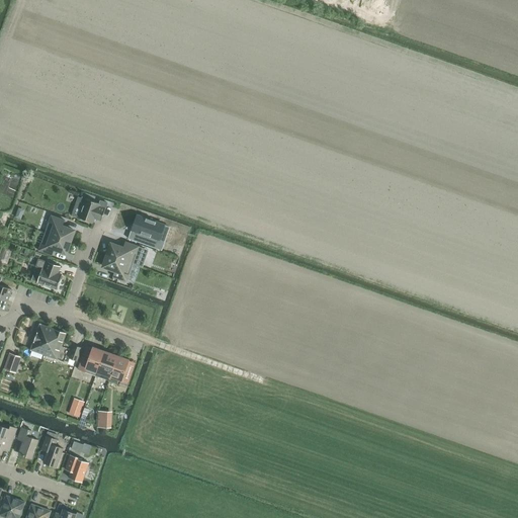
[(107,203),(101,201),(100,203),(86,198),(82,207),(76,205),(72,214),(79,218),(93,223),(95,219),(101,222),(107,203)]
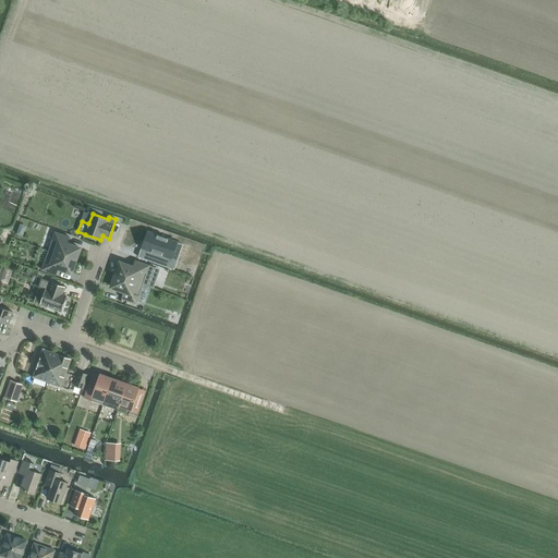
[(48,251),(75,261),(80,249),(68,244),(70,238),(55,232),(48,251)]
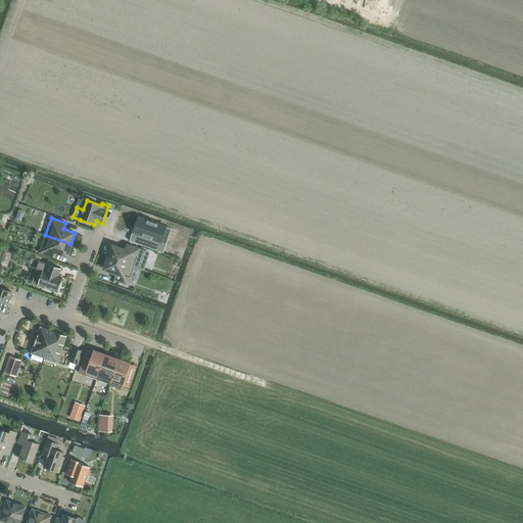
[(137,234),(134,243),(156,251),(161,239),(167,241),(171,230),(164,228),(165,227),(139,218),(134,233),(137,234)]
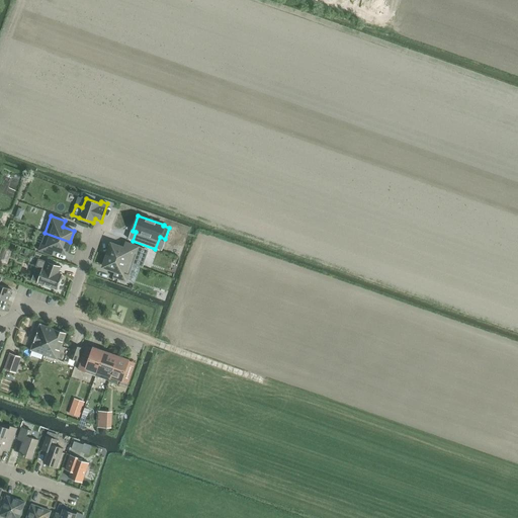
[(38,251),(52,256),(55,250),(66,254),(70,242),(45,233),(38,251)]
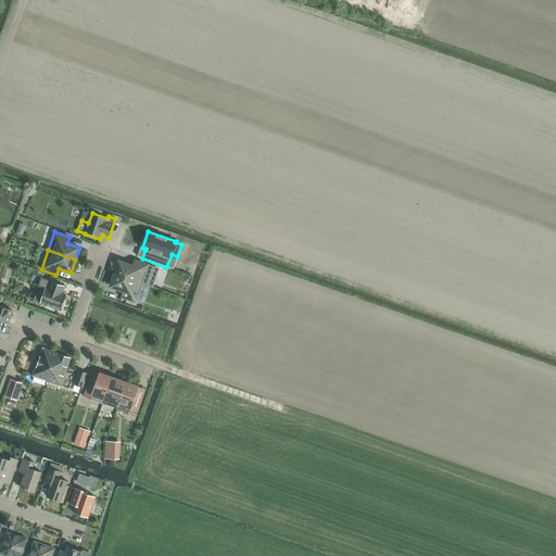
[(115,274),(142,283),(150,265),(135,260),(133,266),(119,262),(115,274)]
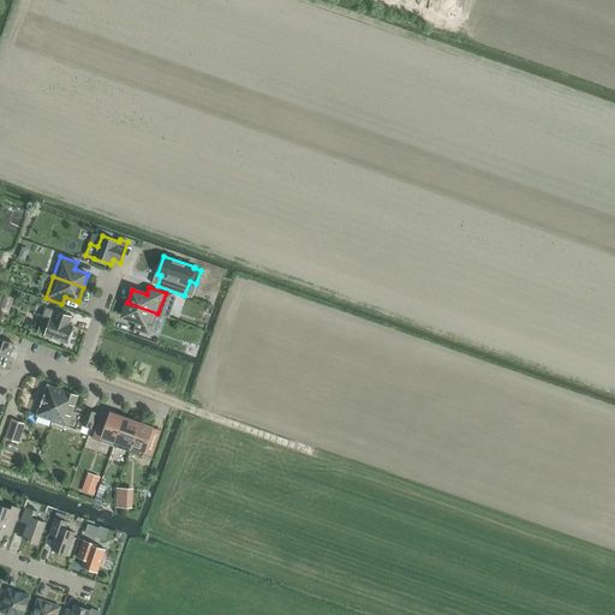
[(135,329),(150,335),(157,314),(127,303),(123,317),(137,322),(135,329)]
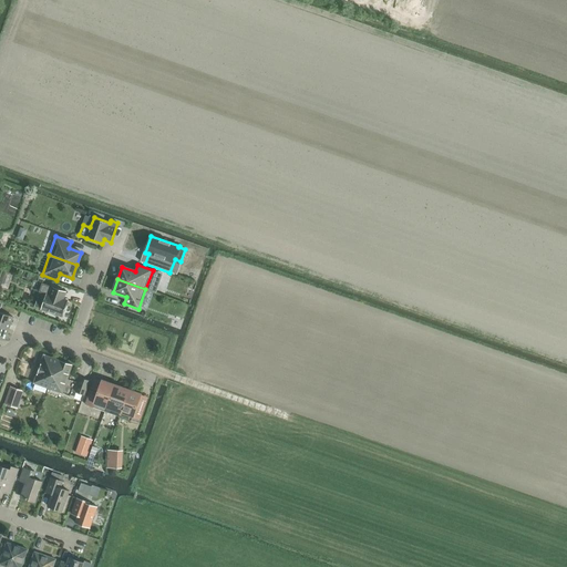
[(41,310),(62,317),(68,301),(63,299),(65,292),(42,284),(40,292),(47,295),(41,310)]
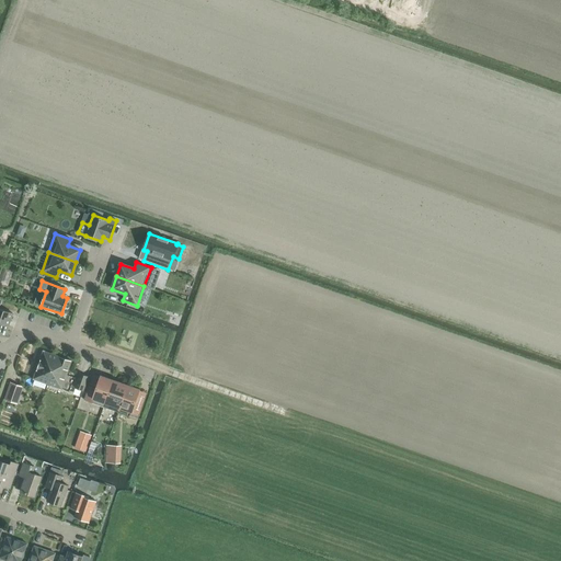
[(0,322),(9,327),(13,313),(0,309),(0,322)]
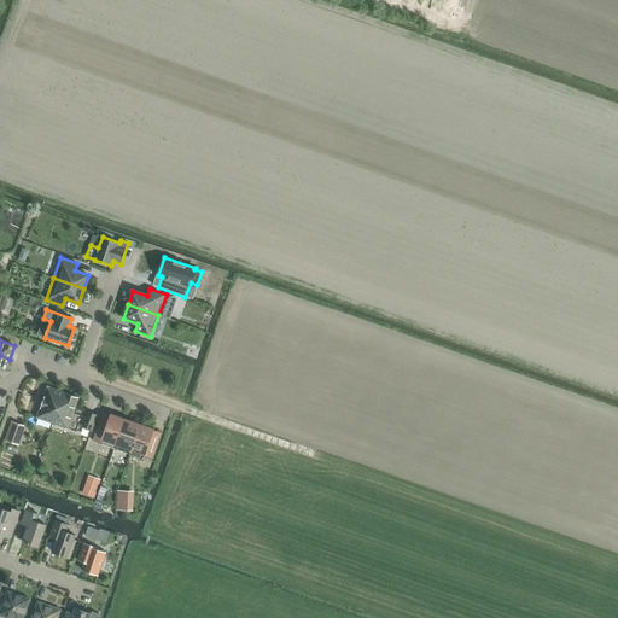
[(52,424),(63,392),(48,386),(38,418),(52,424)]
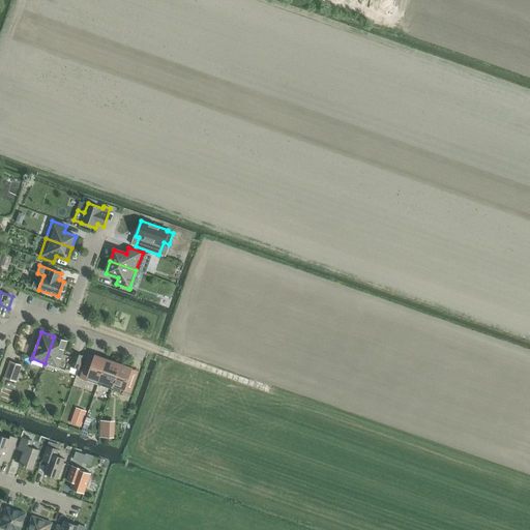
[(54,336),(45,363),(58,367),(67,342),(54,336)]
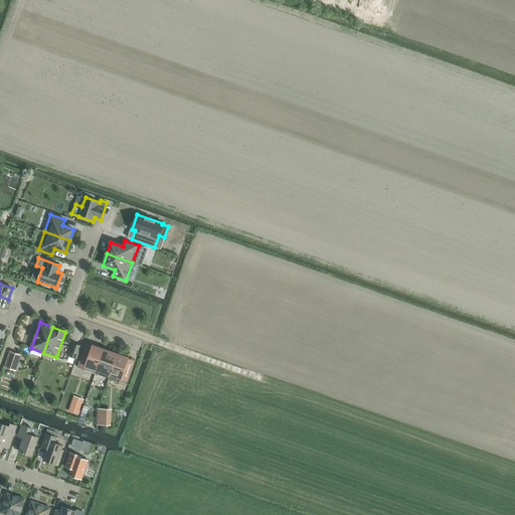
[(76,359),(80,346),(73,343),(68,356),(76,359)]
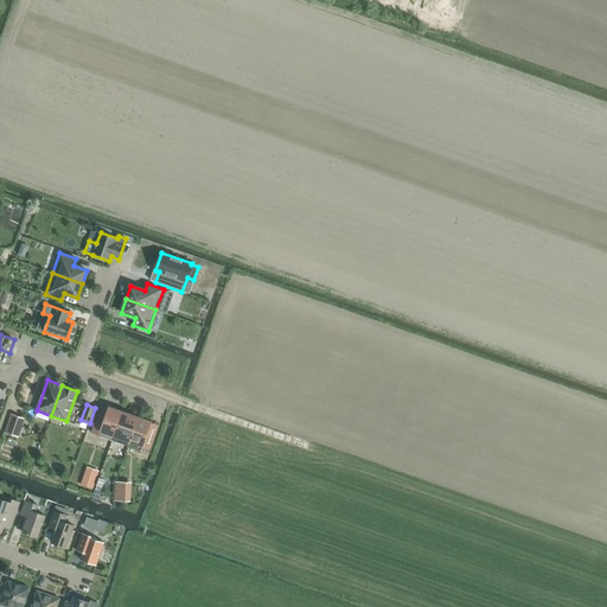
[(122,413),(108,408),(103,422),(96,419),(91,434),(113,441),(122,413)]
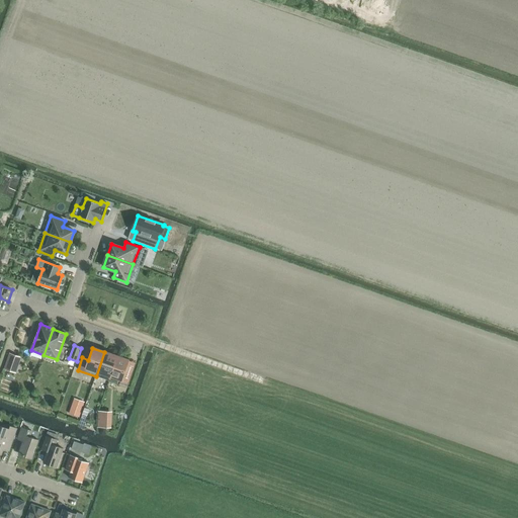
[(117,357),(104,352),(96,376),(109,380),(117,357)]
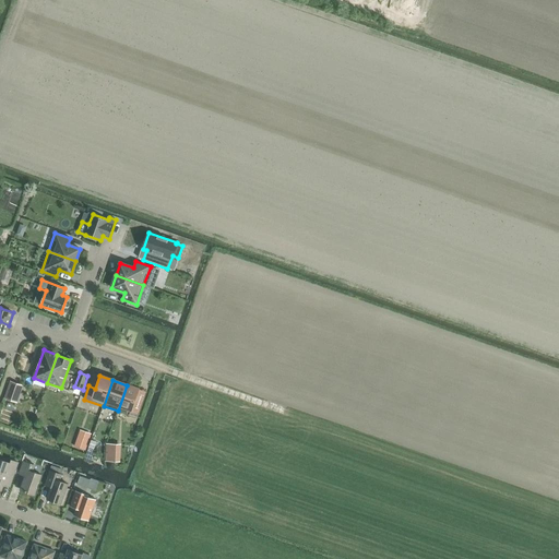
[(20,394),(23,385),(11,381),(4,399),(12,401),(15,393),(20,394)]
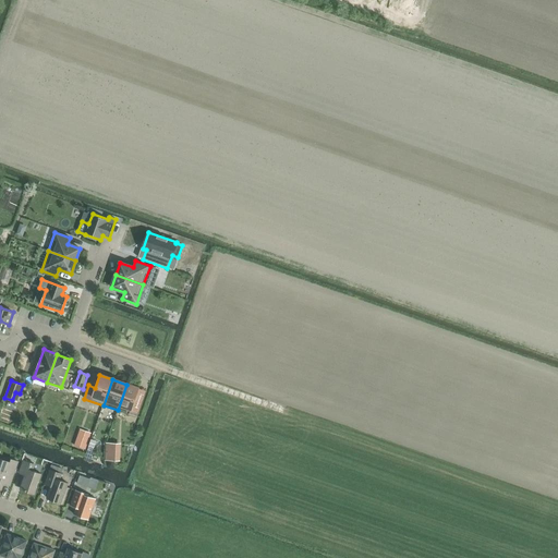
[(138,389),(126,385),(118,410),(136,417),(141,403),(134,401),(138,389)]
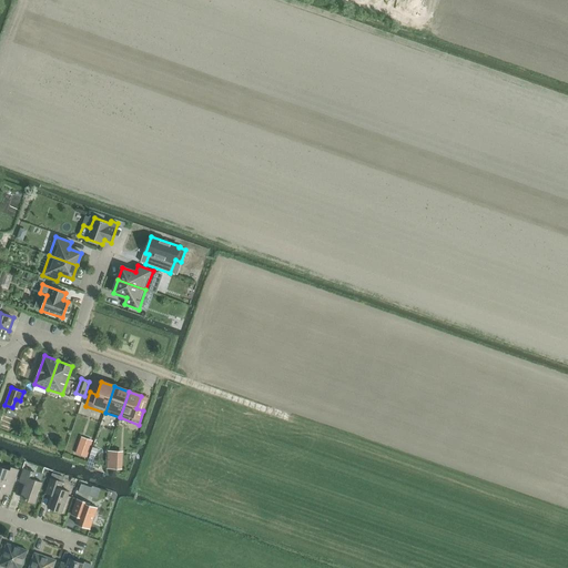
[(90,447),(80,444),(75,454),(85,457),(90,447)]
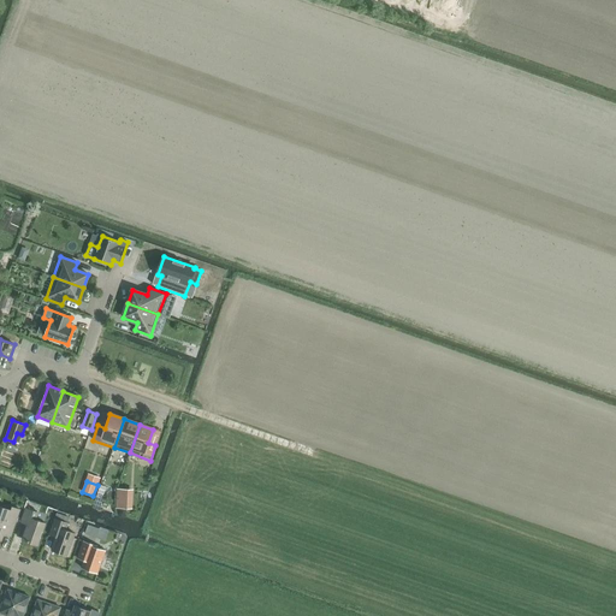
[(118,490),(117,508),(130,508),(130,501),(128,501),(128,490),(118,490)]
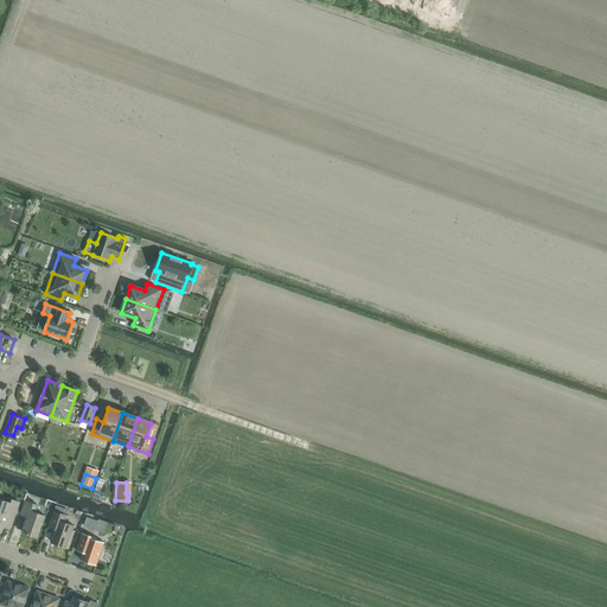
[(0,531),(1,532),(4,525),(11,528),(19,502),(12,499),(11,503),(0,498),(0,531)]
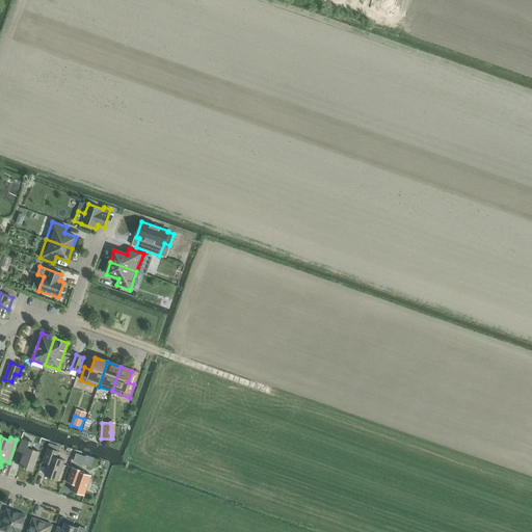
[(31,449),(33,443),(22,439),(18,451),(23,453),(19,466),(33,471),(40,452),(31,449)]
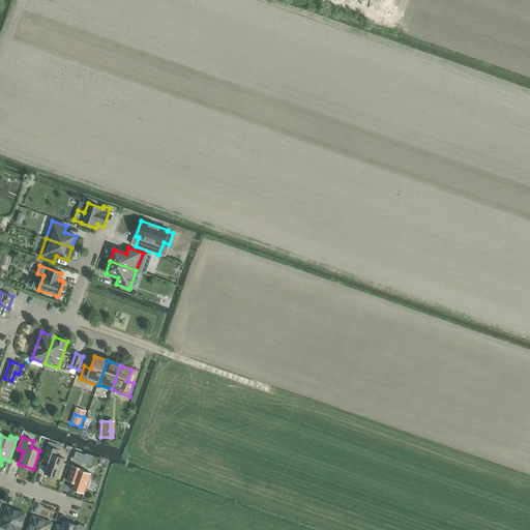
[(57,449),(59,445),(57,444),(49,441),(42,461),(48,463),(45,473),(58,478),(65,458),(58,455),(60,450),(57,449)]
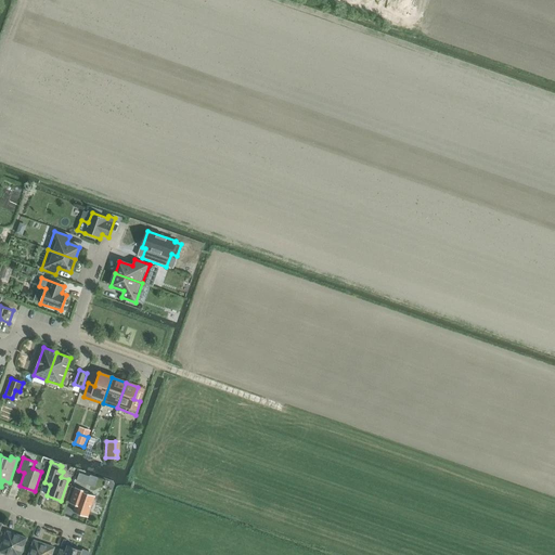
[(89,477),(79,474),(76,481),(87,485),(89,477)]
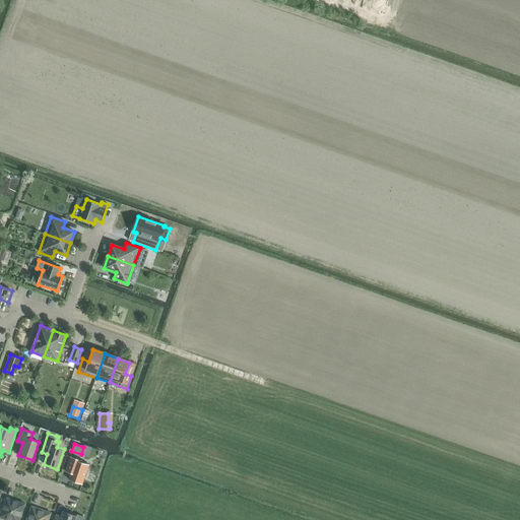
[(69,479),(82,484),(89,465),(81,462),(82,461),(70,457),(65,471),(71,473),(69,479)]
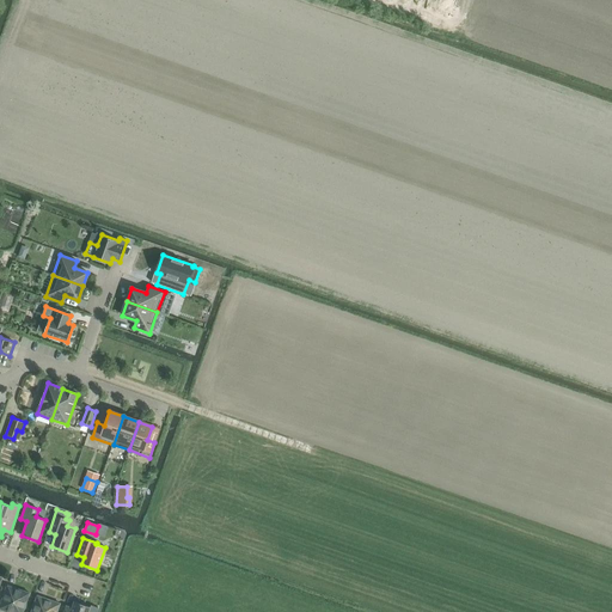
[(0,610),(6,611),(14,611),(16,611),(23,611),(30,593),(7,586),(0,605),(0,610)]
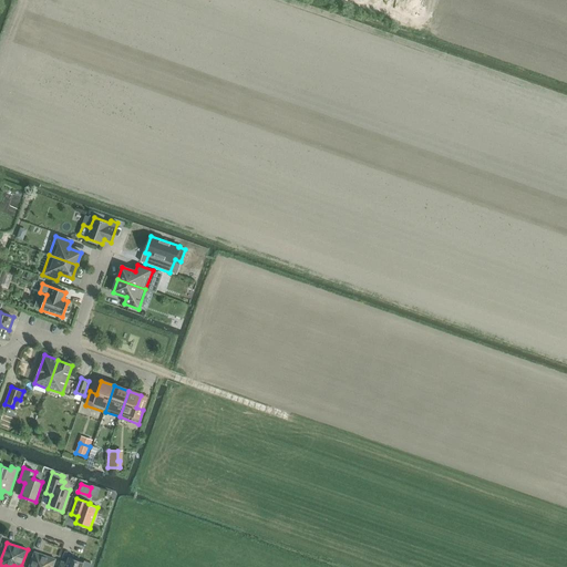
[(29,566),(52,566),(55,559),(34,552),(29,566)]
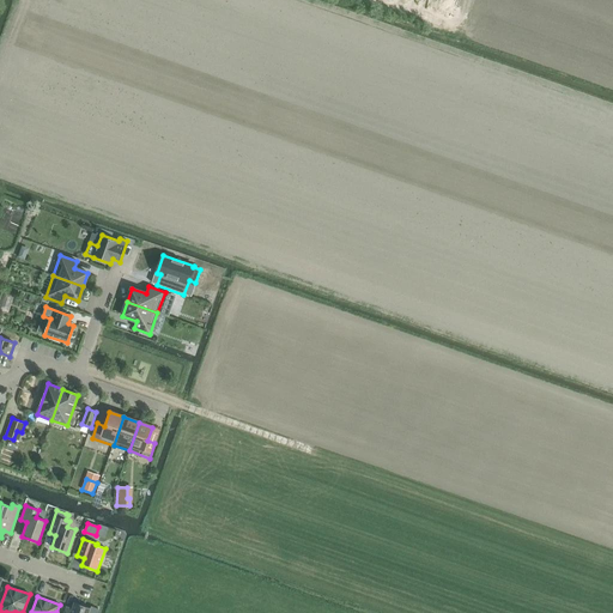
[(64,612),(89,612),(90,608),(74,602),(72,610),(66,607),(64,612)]
